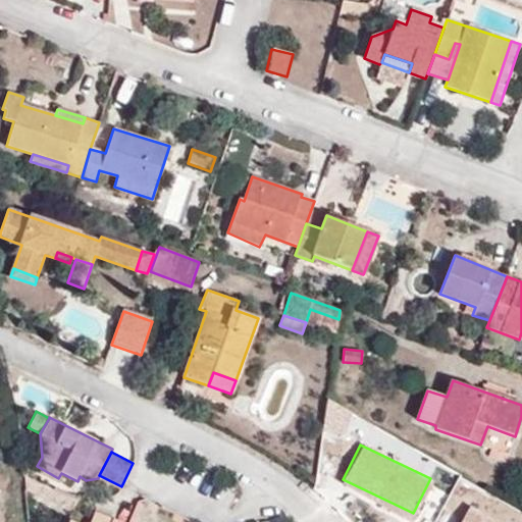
[(73,501),(21,474),(24,491),(67,513),(73,501)]
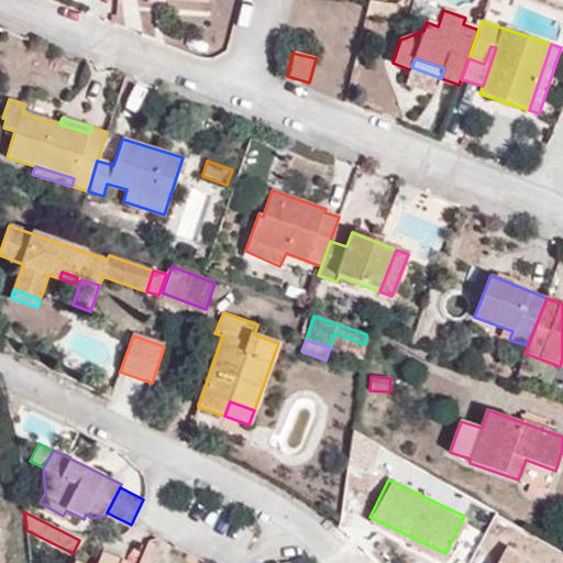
[(547,562),(506,540),(493,562),(547,562)]
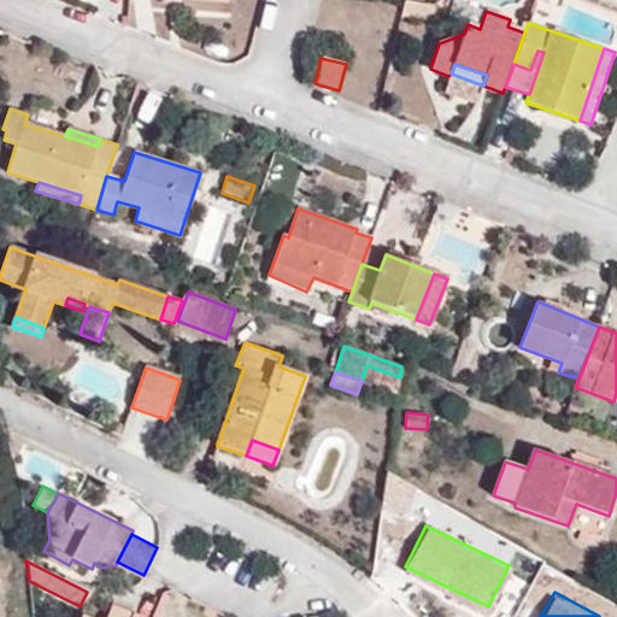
[(112,606),(107,616),(131,616),(134,615),(112,606)]
